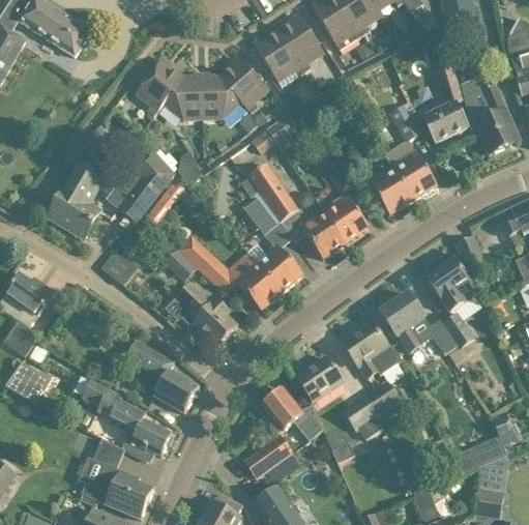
[(9,0),(4,9),(31,27),(74,55),(90,30),(72,19),(43,0),(9,0)]
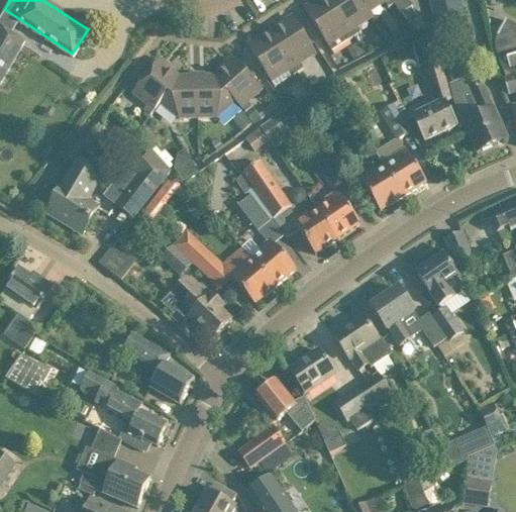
[(353,32),(332,0),(315,0),(305,7),(324,37),(324,36),(331,47),(346,37),(353,32)]
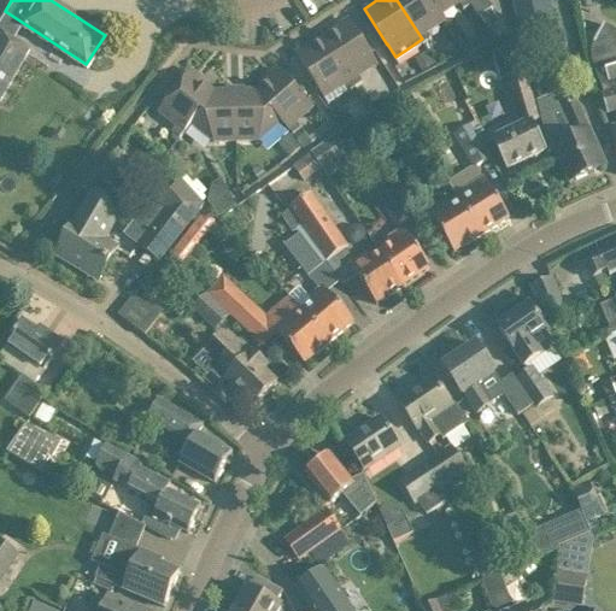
[(397,0),(422,39),(429,34),(427,30),(446,17),(443,11),(438,3),(436,0),(397,0)]
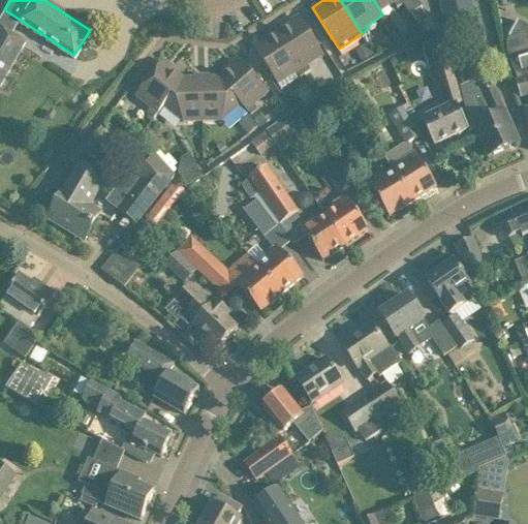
[(374,0),(375,2),(379,9),(394,0),(402,14),(411,9),(411,8),(405,0),(374,0)]
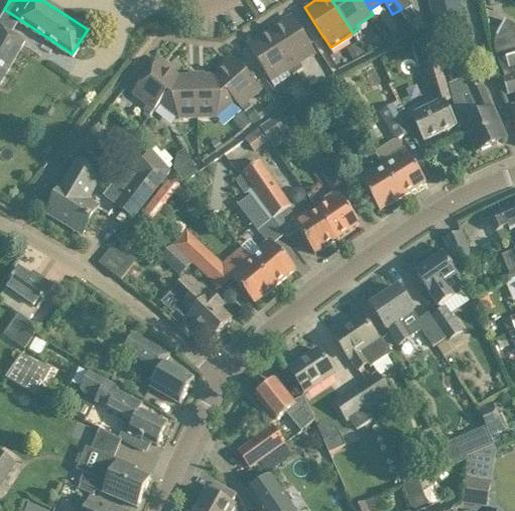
[(395,0),(401,8),(401,9),(405,16),(414,10),(410,3),(411,2),(409,0),(395,0)]
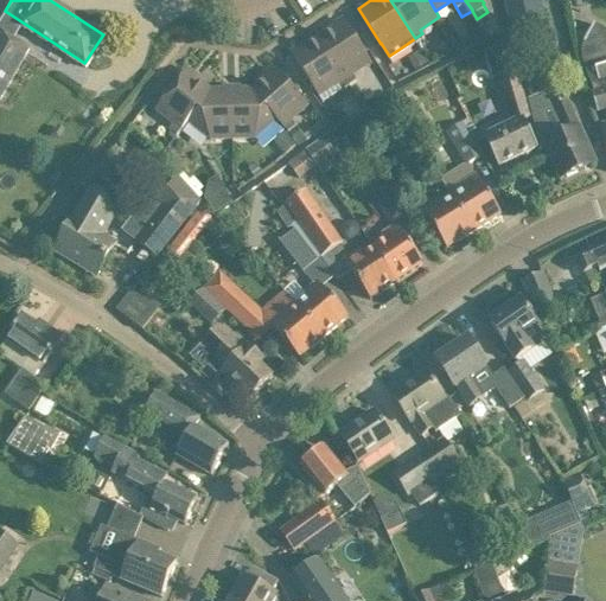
[(505,0),(514,32),(512,33),(516,48),(549,39),(540,0),(505,0)]
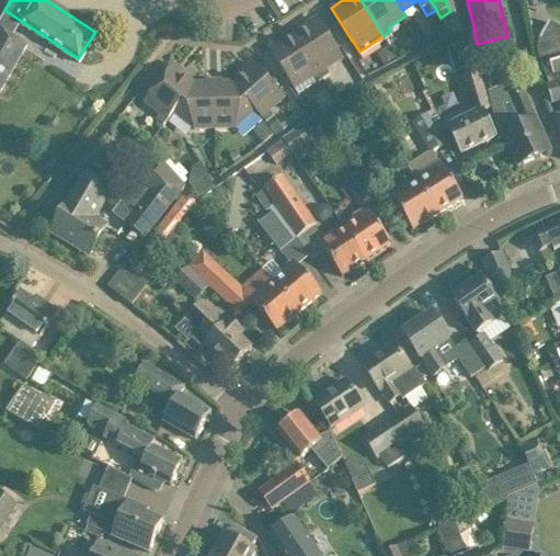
[(318,15),(294,32),(321,75),(329,70),(326,67),(343,55),(318,15)]
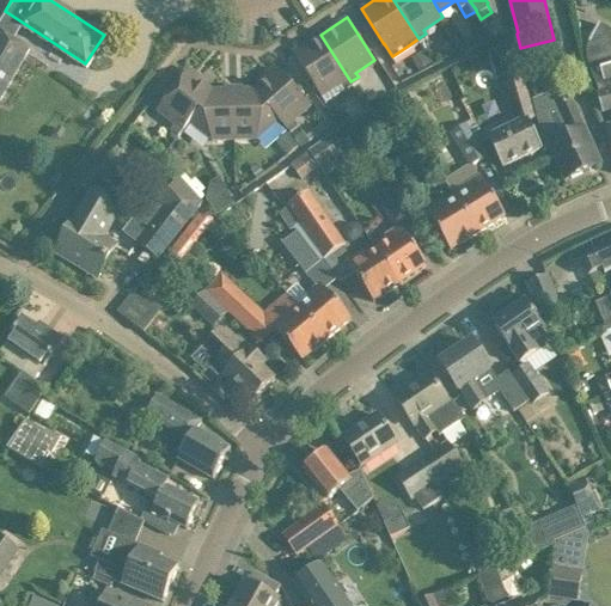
[(0,92),(29,44),(0,26),(0,92)]
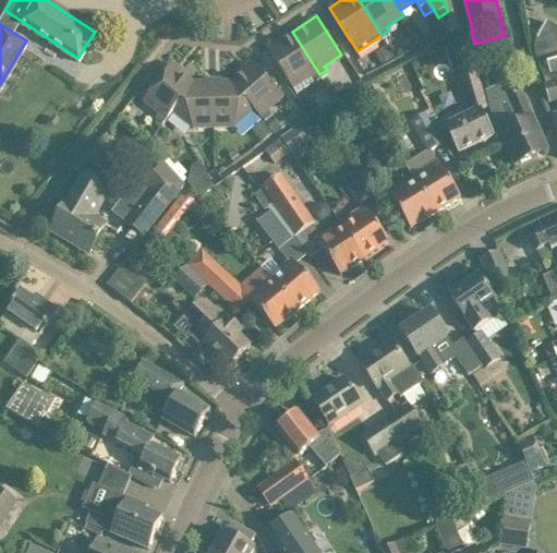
[(556,25),(544,29),(543,32),(541,34),(540,36),(539,38),(537,39),(537,41),(536,44),(536,46),(536,47),(536,49),(536,51),(545,81),(543,82),(547,98),(556,96),(556,99),(556,108),(552,111),(556,131),(556,25)]
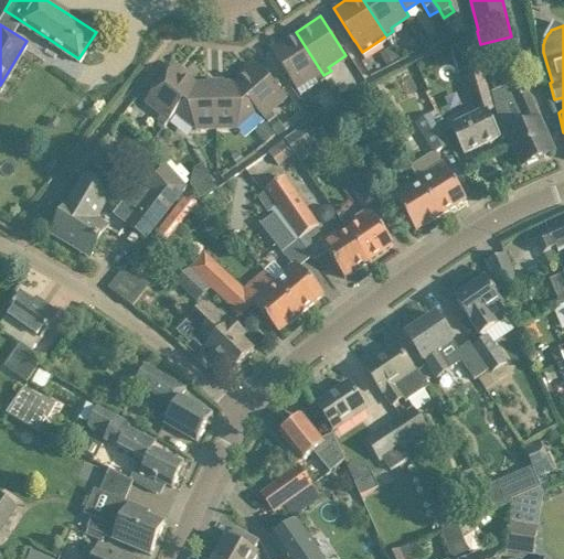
[(444,27),(433,33),(440,45),(451,39),(444,27)]
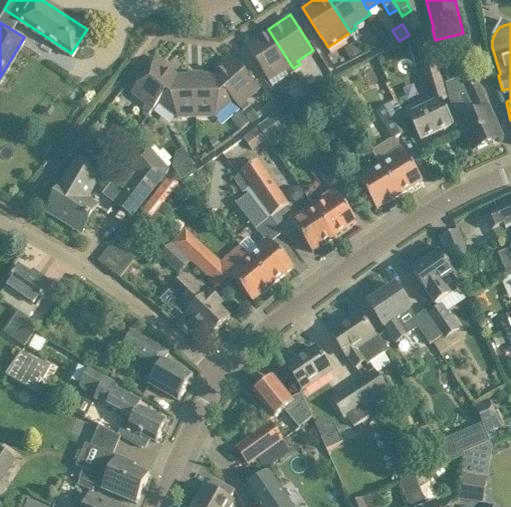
[(435,40),(432,28),(408,39),(414,62),(418,61),(430,104),(408,114),(419,137),(452,121),(436,57),(439,56),(435,40)]
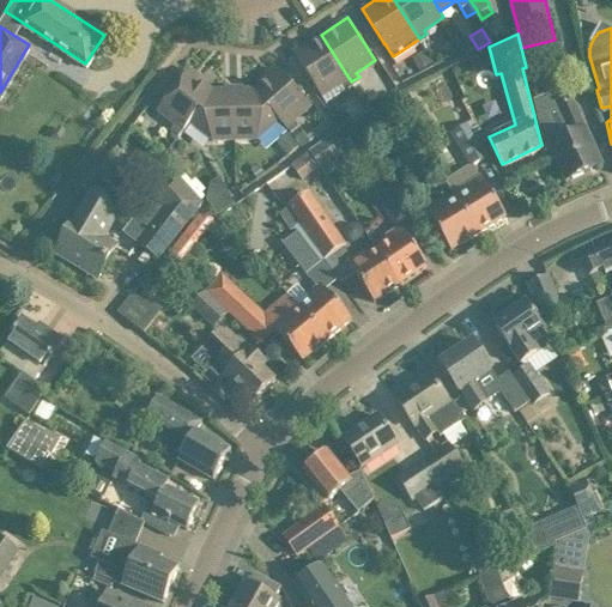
[(351,82),(321,35),(294,52),(321,95),(340,83),(344,87),(351,82)]
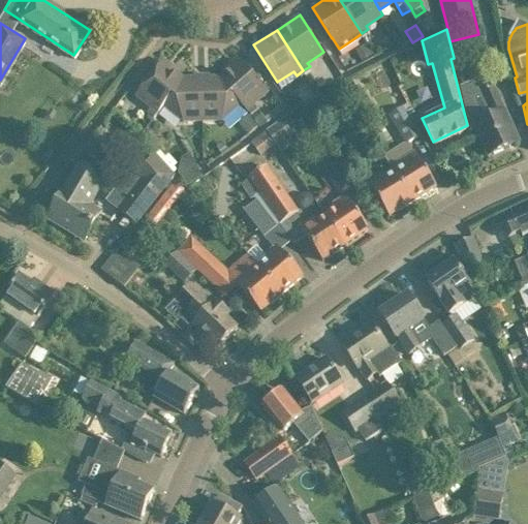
[(378,39),(383,48),(395,40),(390,33),(378,39)]
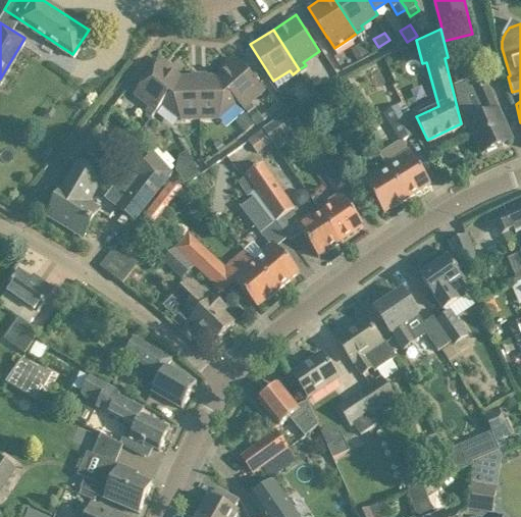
[(360,41),(349,47),(356,58),(367,52),(360,41)]
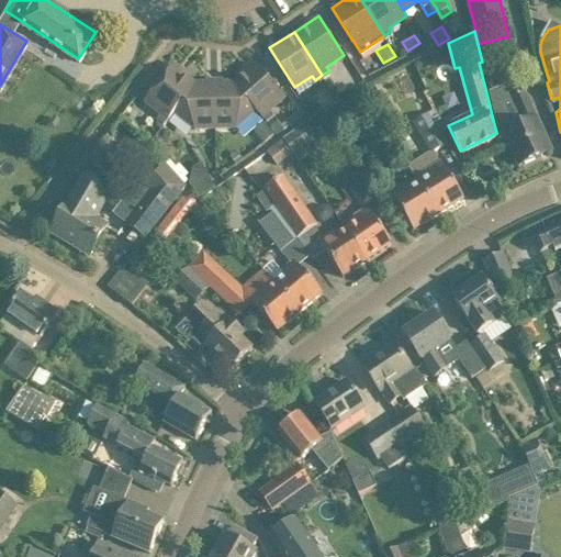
[(232,79),(255,106),(264,117),(266,119),(273,112),(270,109),(285,95),(280,89),(254,59),(232,79)]
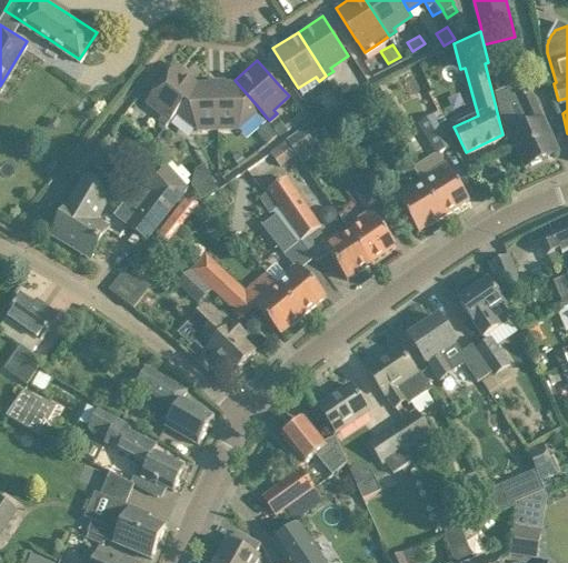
[(165,123),(175,109),(197,81),(173,62),(149,93),(145,100),(160,112),(157,117),(165,123)]
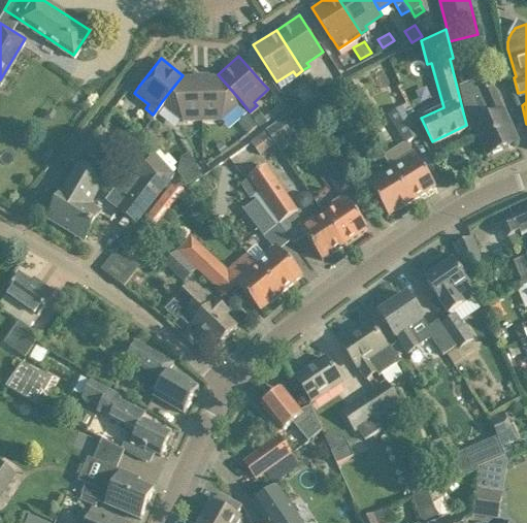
[(182,117),(201,117),(200,74),(183,75),(162,101),(182,117)]
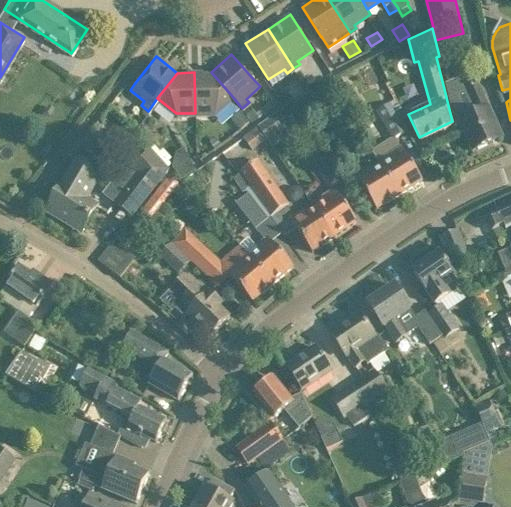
[(214,112),(232,96),(211,72),(194,72),(195,113),(214,112)]
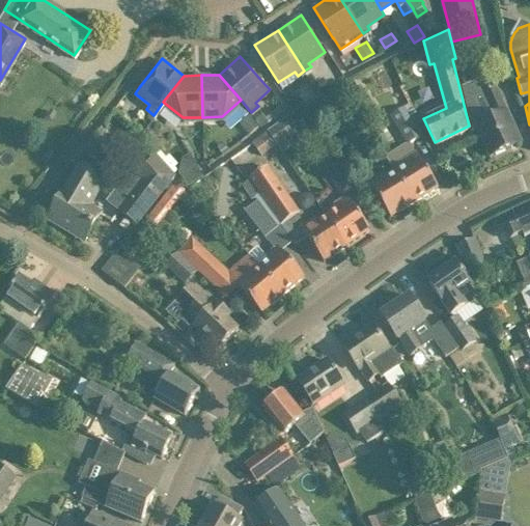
[(322,76),(311,83),(316,92),(317,93),(328,86),(322,76)]
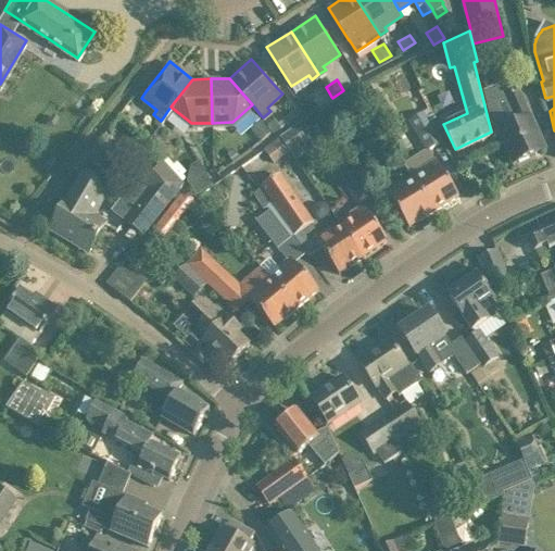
[(493,132),(497,129),(512,160),(544,146),(518,87),(506,92),(501,79),(483,87),(493,132)]
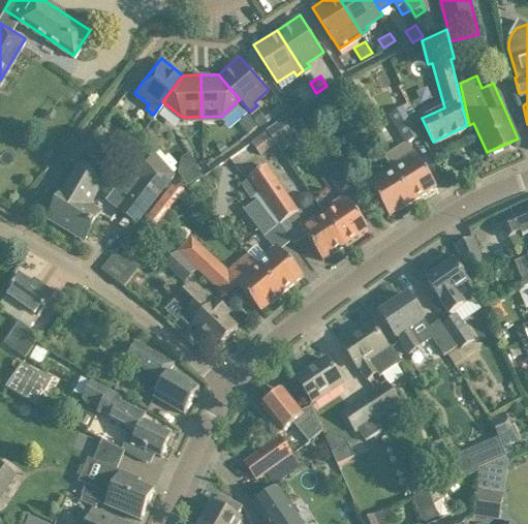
[(306,78),(297,84),(306,98),(315,92),(310,83),(306,78)]
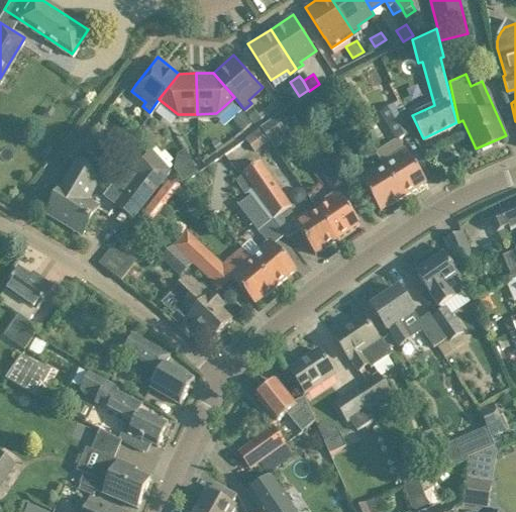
[(375,147),(384,164),(402,194),(425,180),(405,145),(399,135),(411,128),(399,109),(403,106),(390,83),(384,86),(392,101),(380,109),(395,135),(375,147)]
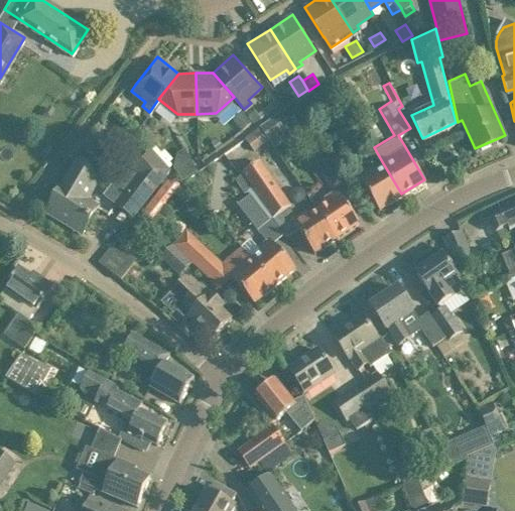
[(301,100),(311,117),(330,107),(319,90),(301,100)]
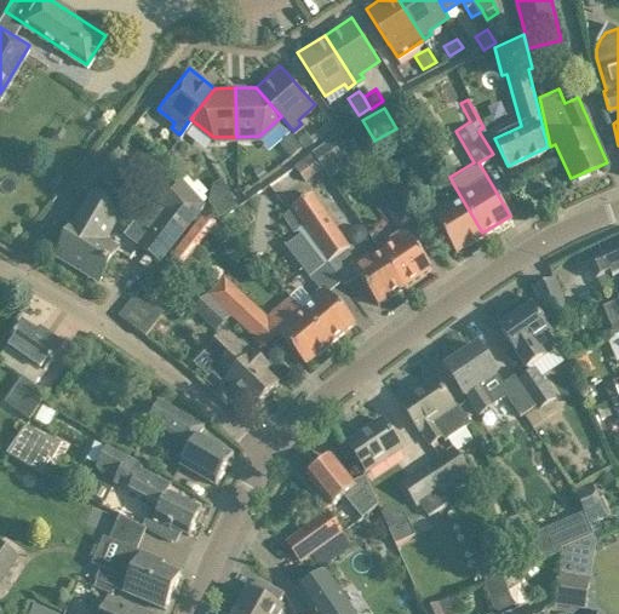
[(338,112),(336,114),(343,125),(353,119),(348,110),(338,112)]
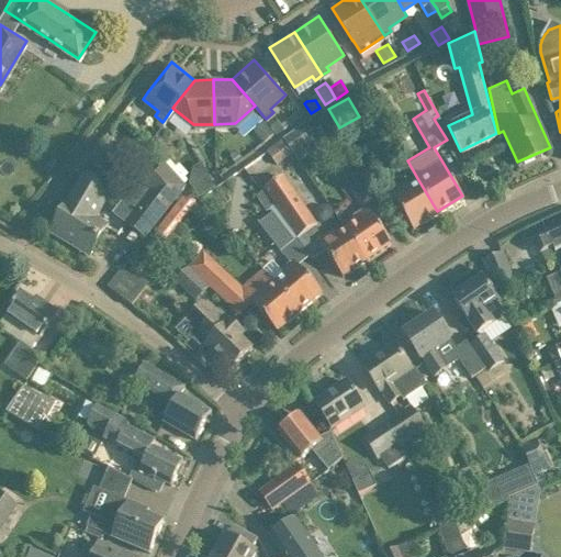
[(267,120),(276,131),(283,125),(275,114),(267,120)]
